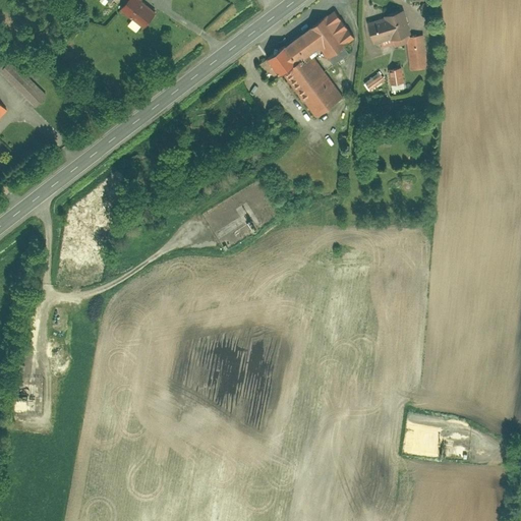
[(158,14),(138,0),(133,0),(132,1),(125,11),(148,29),(158,14)]
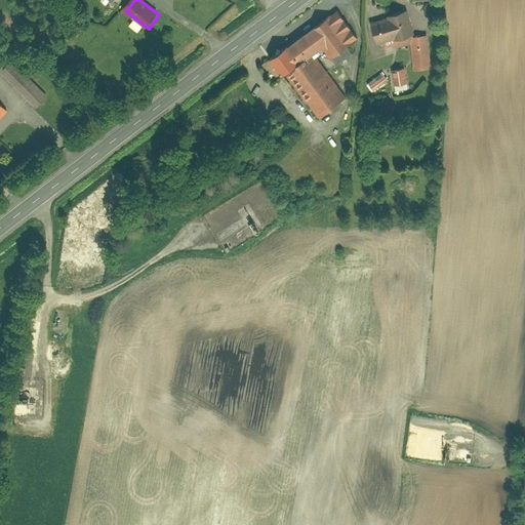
[(348,97),(329,72),(353,53),(349,48),(359,39),(337,11),(271,59),(285,77),(288,75),(319,119),(348,97)]
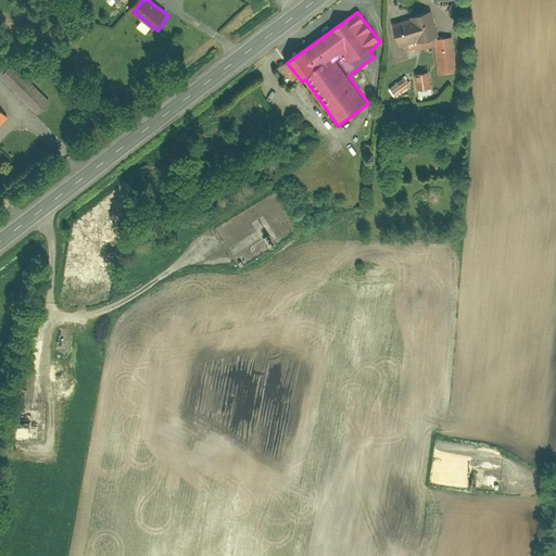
[(394,28),(401,49),(440,37),(432,13),(412,19),(413,23),(394,28)]
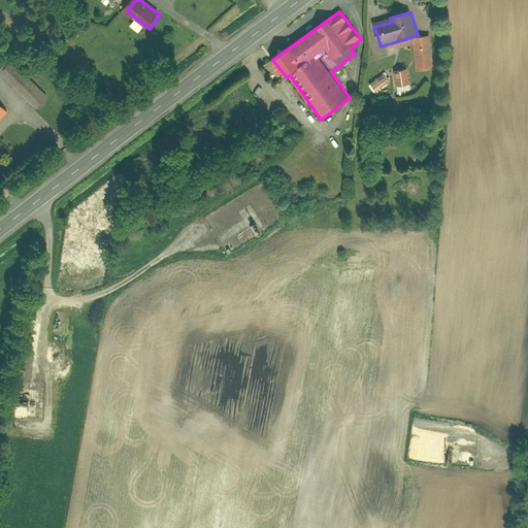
[(430,37),(414,39),(418,70),(434,68),(430,37)]
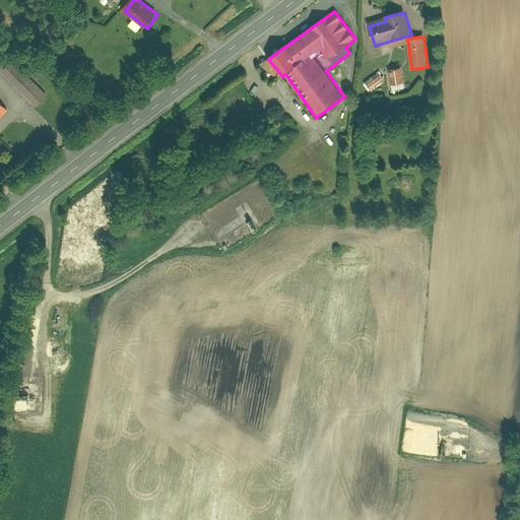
[(0,49),(0,69),(37,105),(47,93),(0,49)]
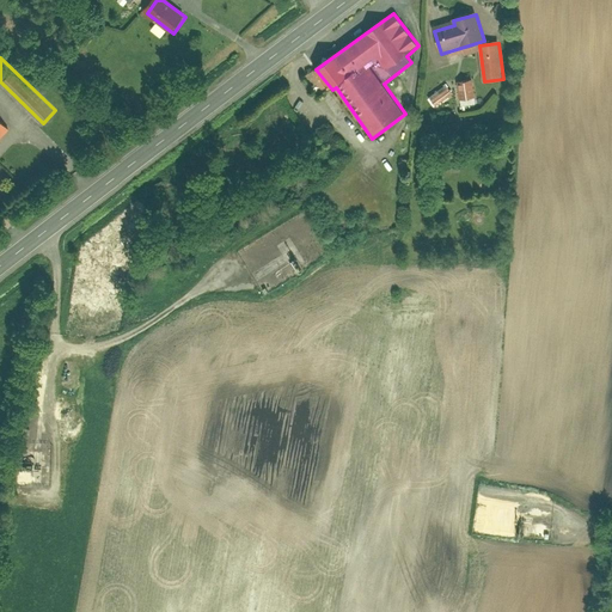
[(473,80),(457,81),(459,102),(476,99),(473,80)]
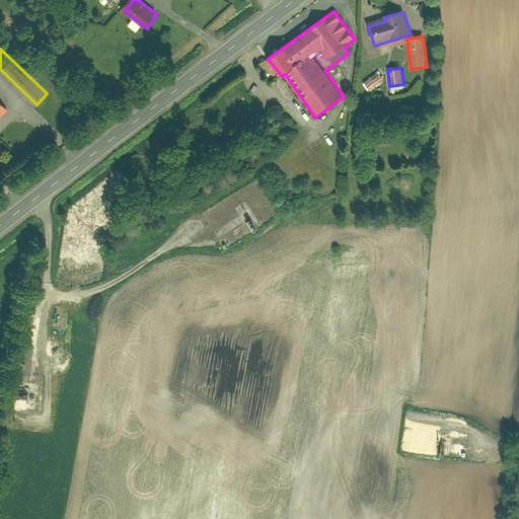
[(362,80),(367,89),(384,79),(378,70),(362,80)]
